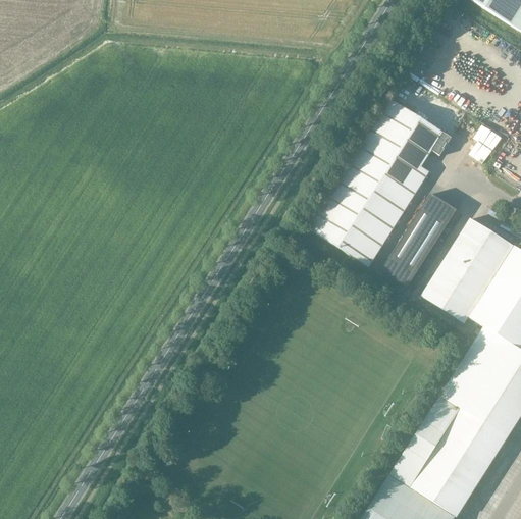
[(474,0),(520,29),(520,0),(474,0)]
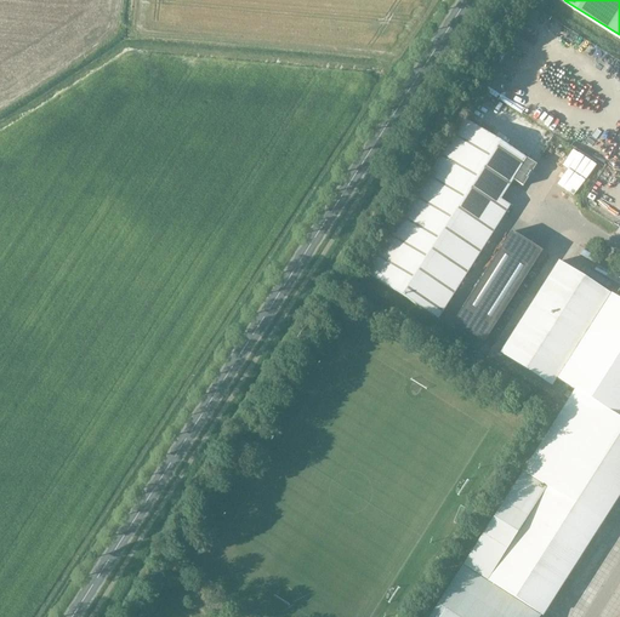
[(501,196),(513,177),(523,183),(536,163),(464,116),(365,270),(438,316),(510,203),(501,196)]
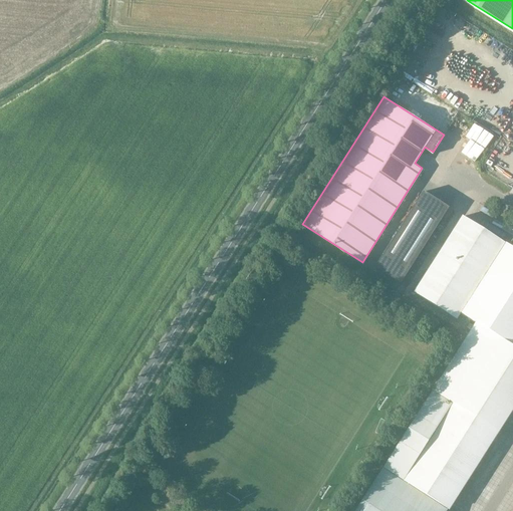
[(487,148),(481,158),(491,165),(498,154),(487,148)]
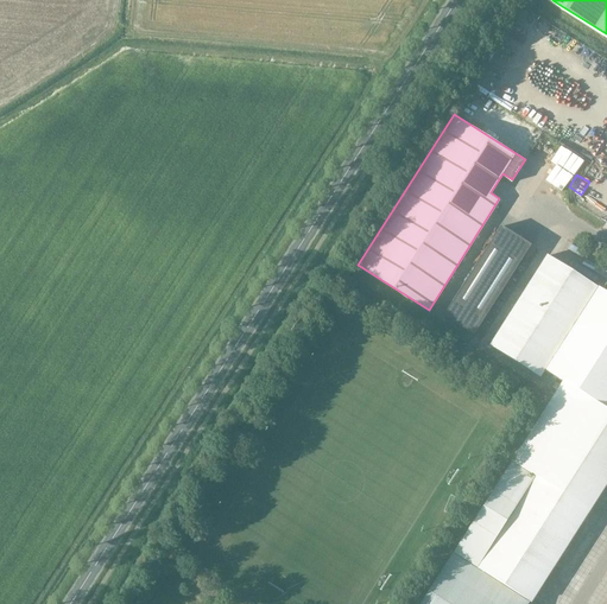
[(488,248),(446,315),(475,332),(519,266),(533,243),(531,242),(510,229),(504,224),(488,248)]
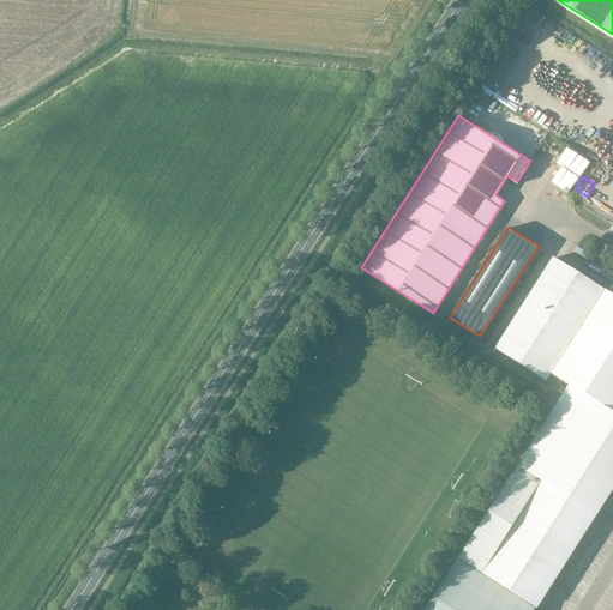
[(605,288),(564,261),(553,255),(496,346),(546,379),(551,372),(605,288)]
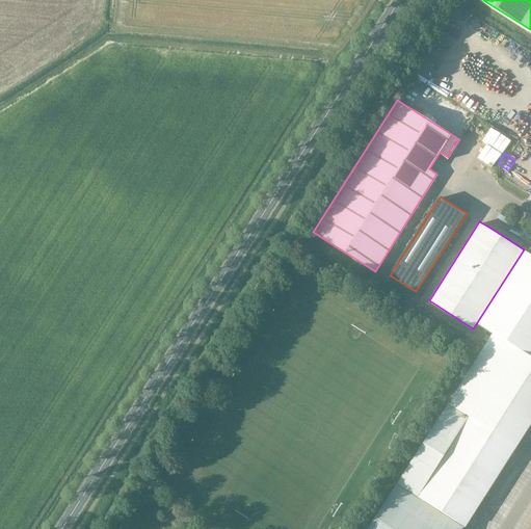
[(524,249),(477,322),(493,332),(530,355),(530,253),(524,249)]
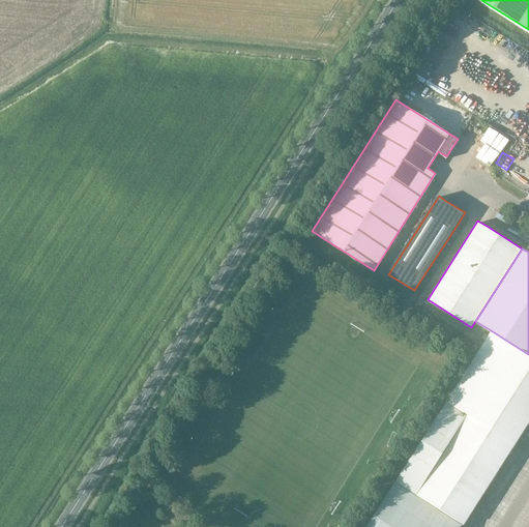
[(528,355),(491,332),(447,400),(515,443),(528,421),(528,355)]
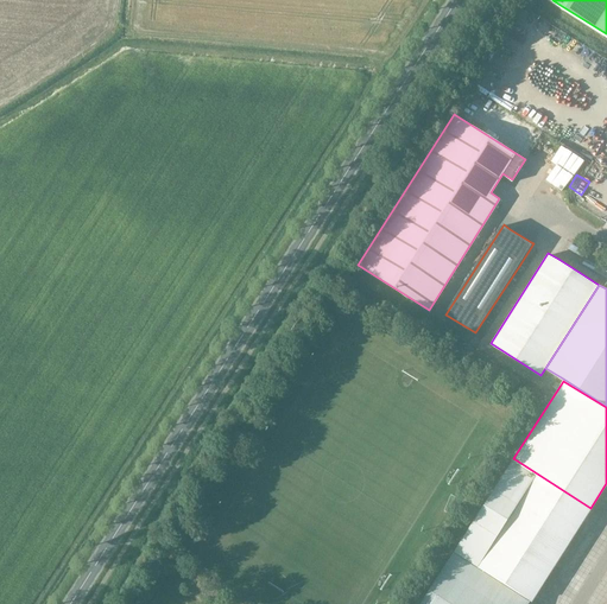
[(454,551),(530,599),(588,509),(589,510),(590,508),(513,458),(454,551)]
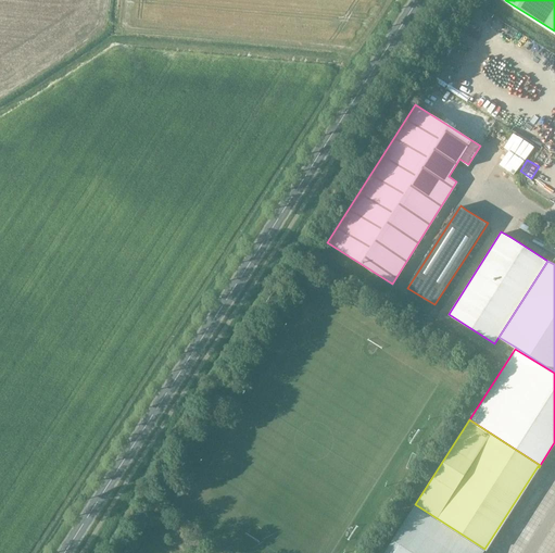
[(415,504),(383,552),(481,552),(484,549),(415,504)]
